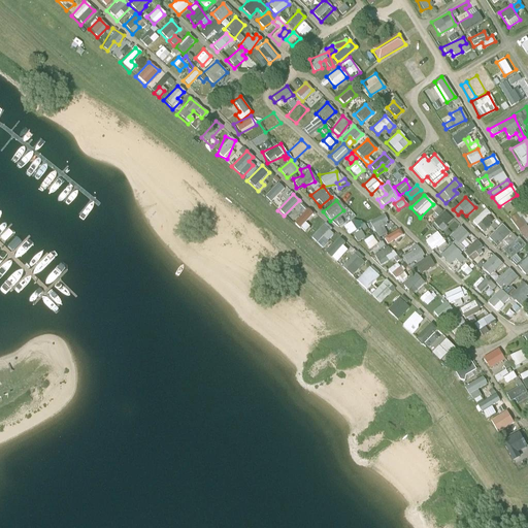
[(304,222),(311,213),(306,208),(293,222),(303,232),(308,226),(304,222)]
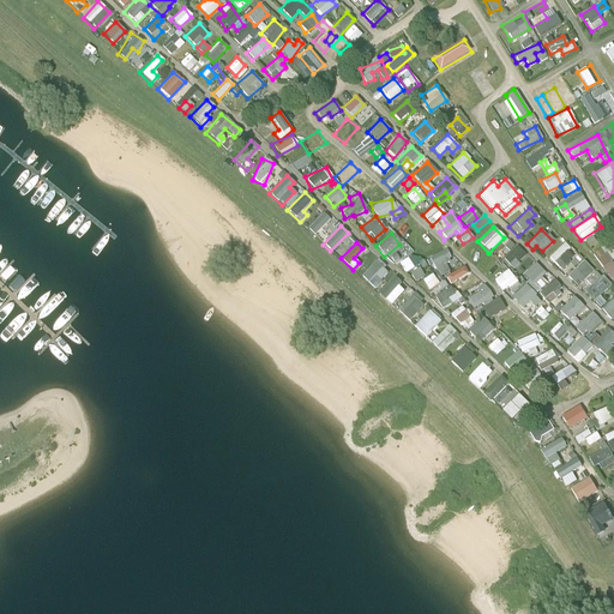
[(559,270),(575,256),(563,244),(547,257),(559,270)]
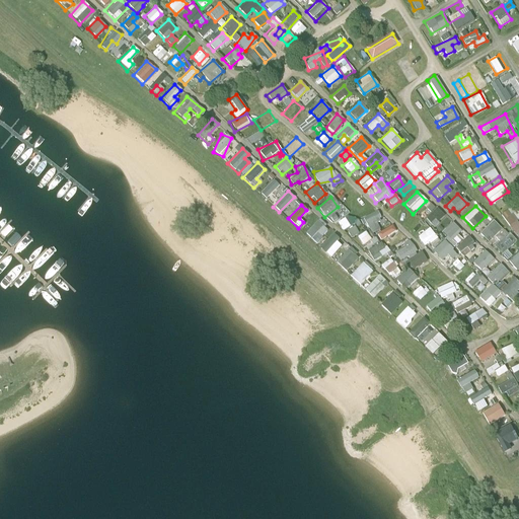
[(433,227),(444,215),(435,207),(424,219),(433,227)]
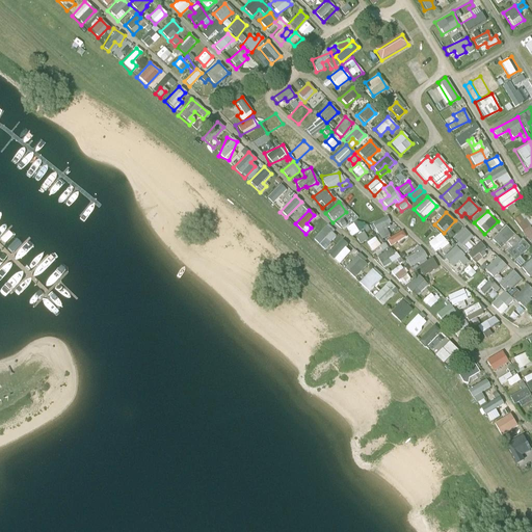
[(386,217),(372,224),(380,240),(389,235),(383,227),(390,223),(386,217)]
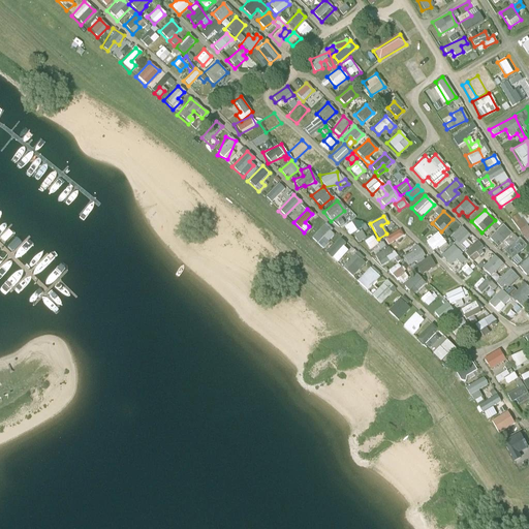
[(349,236),(359,227),(352,220),(343,227),(349,236)]
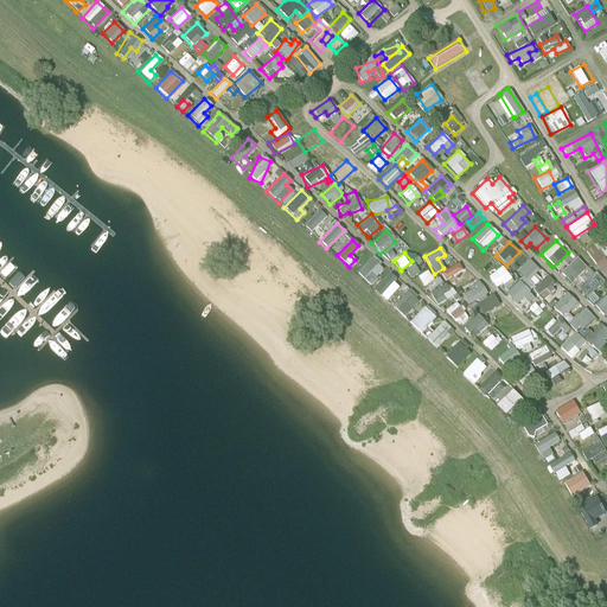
[(560,273),(570,282),(586,266),(575,256),(560,273)]
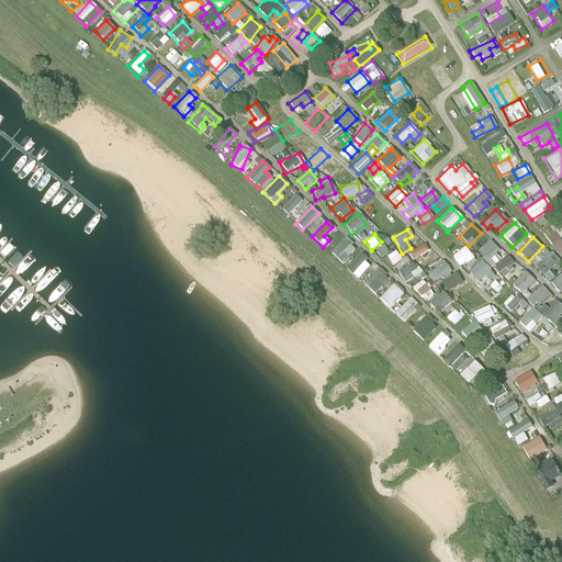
[(329,253),(341,263),(353,249),(341,238),(329,253)]
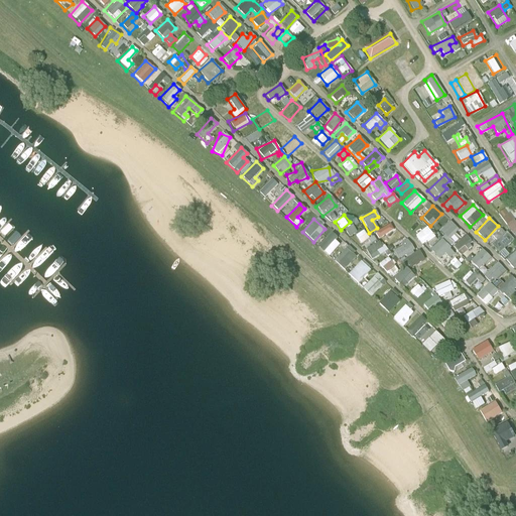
[(450,245),(459,237),(454,233),(458,229),(448,220),(437,232),(450,245)]
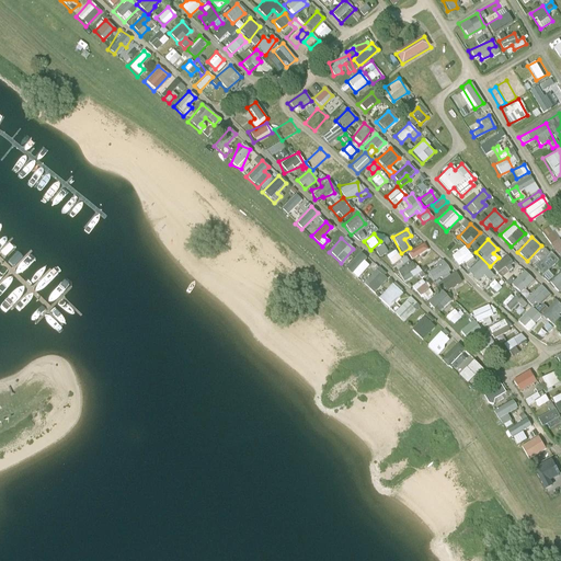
[(379,258),(387,252),(381,243),(373,249),(379,258)]
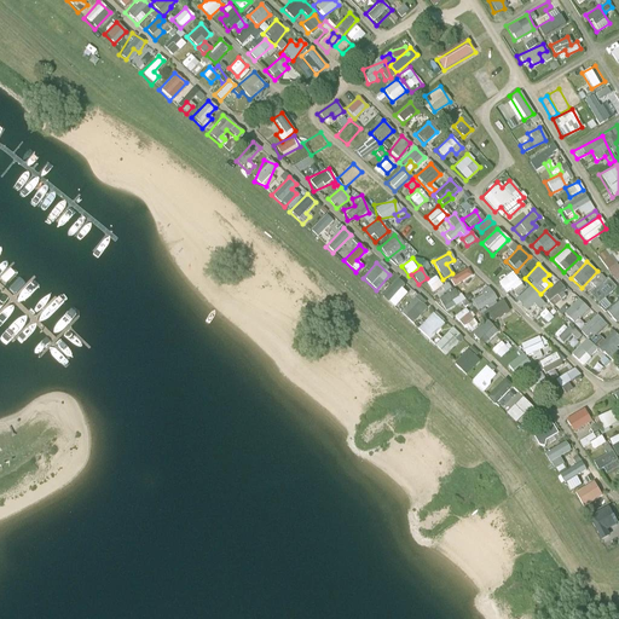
[(452,287),(470,277),(466,268),(449,278),(452,287)]
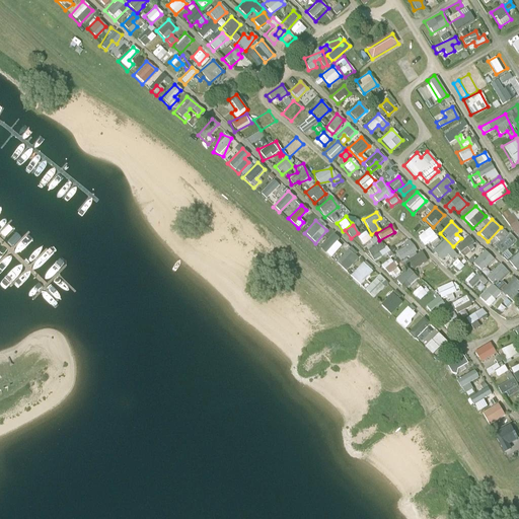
[(415,237),(422,246),(428,241),(431,246),(437,241),(426,228),(415,237)]
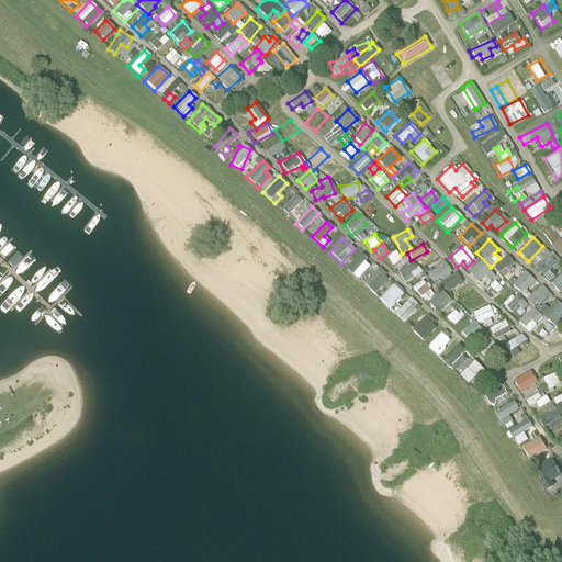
[(548,281),(553,277),(549,272),(560,261),(546,247),(537,256),(540,259),(534,267),(548,281)]
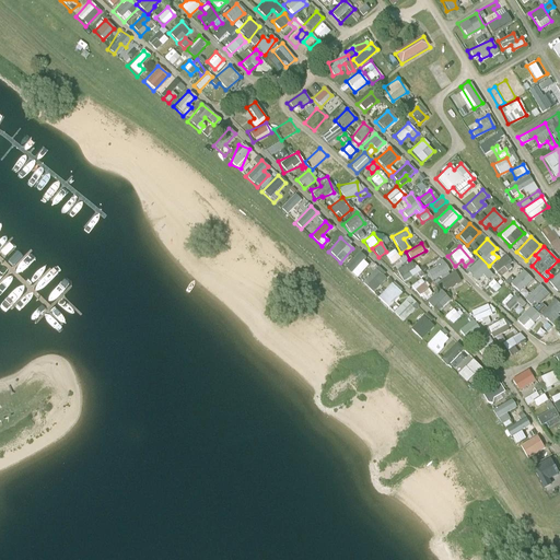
[(356,278),(366,266),(361,260),(364,257),(359,252),(345,268),(356,278)]
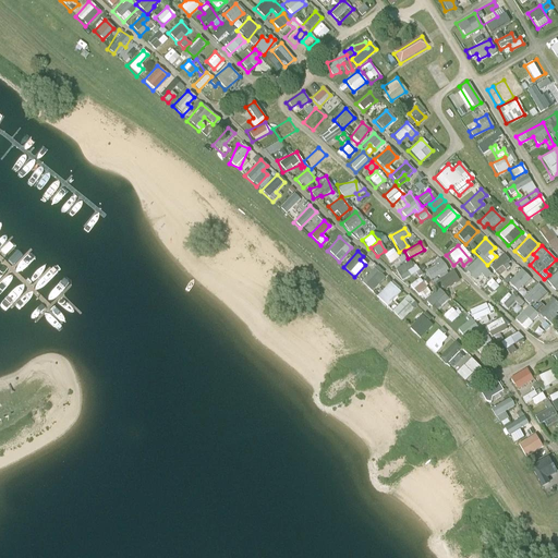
[(505,254),(487,264),(492,270),(509,261),(505,254)]
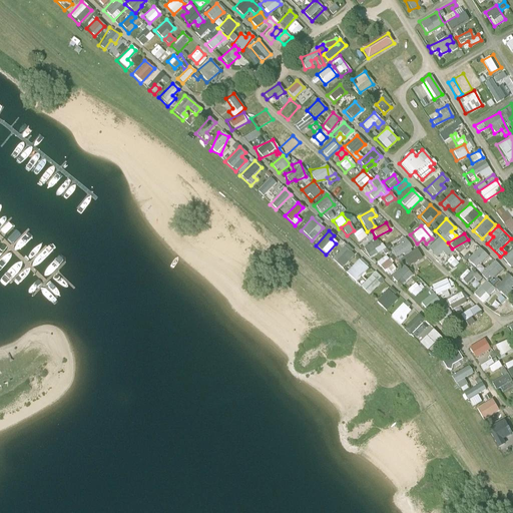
[(398,244),(390,248),(395,258),(411,248),(404,236),(396,241),(398,244)]
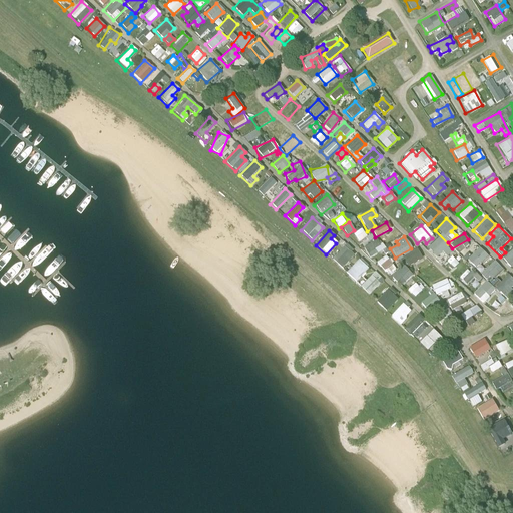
[(436,237),(426,249),(435,258),(440,251),(445,257),(450,250),(436,237)]
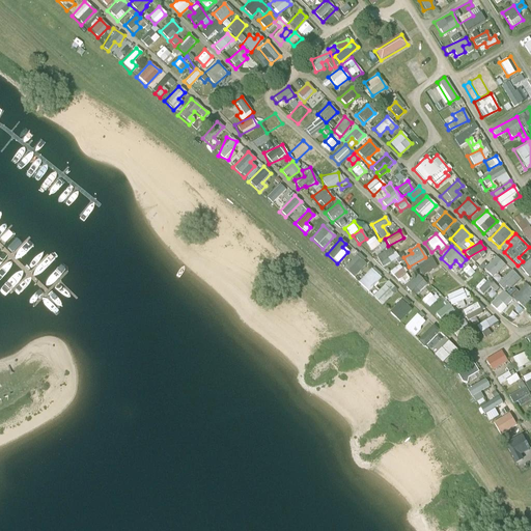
[(380,267),(396,258),(391,247),(374,255),(380,267)]
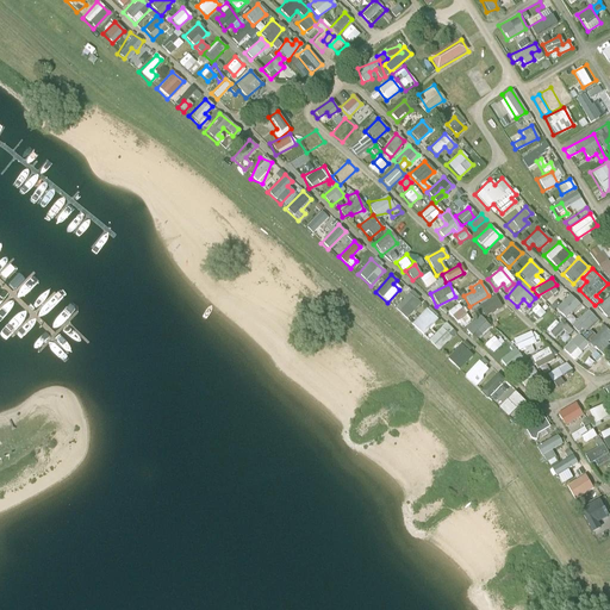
[(408,292),(393,307),(404,318),(419,304),(408,292)]
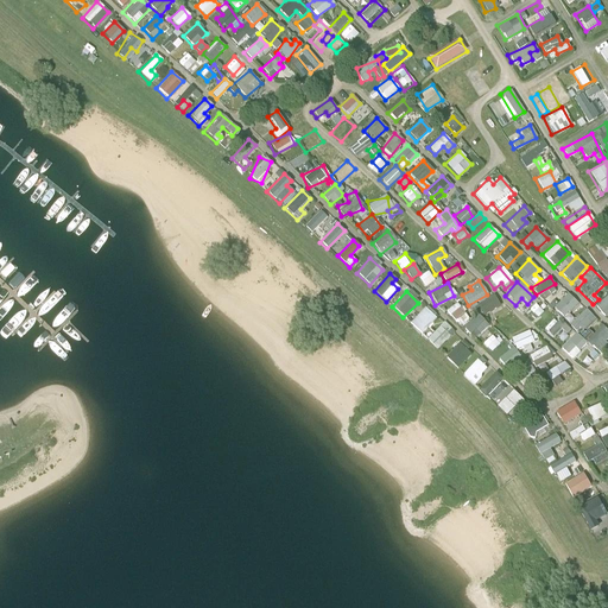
[(551,306),(562,317),(577,303),(567,292),(551,306)]
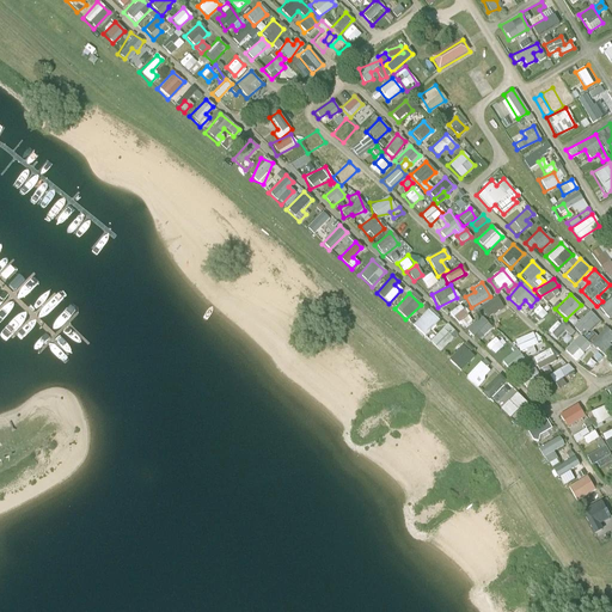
[(607,320),(611,316),(611,295),(598,307),(607,320)]
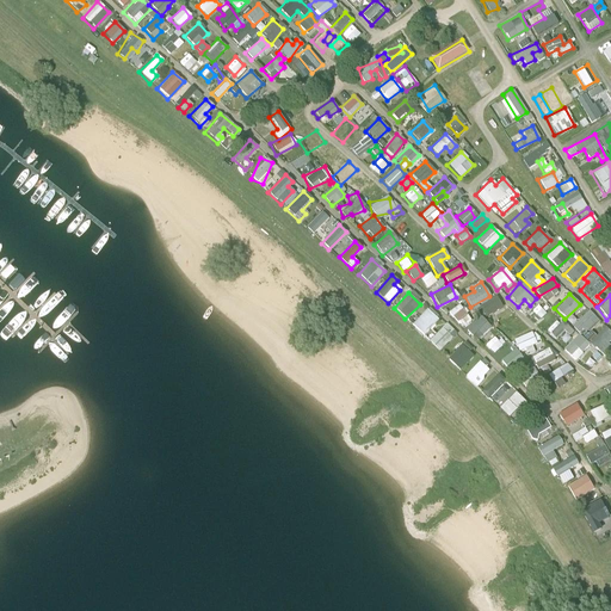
[(482,316),(501,309),(495,297),(477,304),(482,316)]
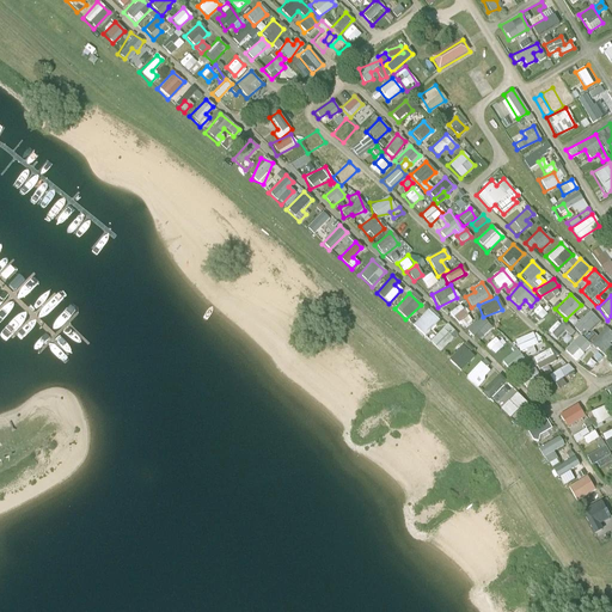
[(448,312),(461,328),(471,319),(457,304),(448,312)]
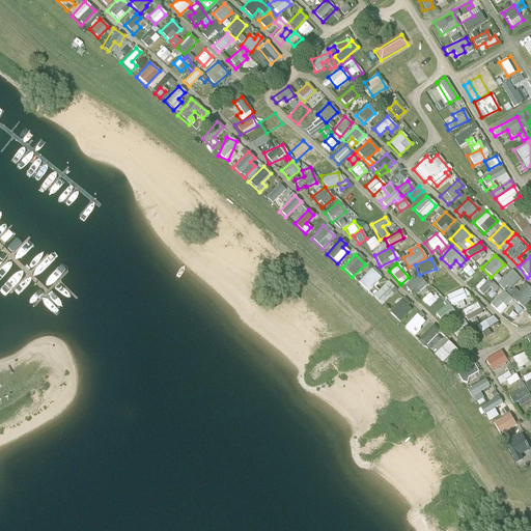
[(366,291),(380,277),(369,269),(357,282),(366,291)]
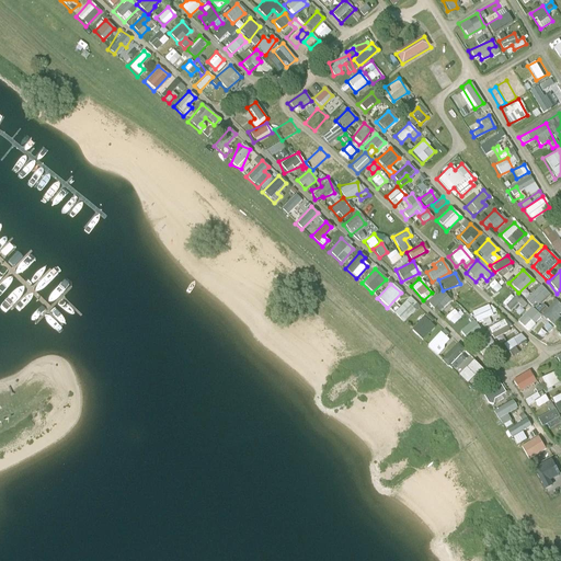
[(524,299),(533,308),(549,293),(540,284),(524,299)]
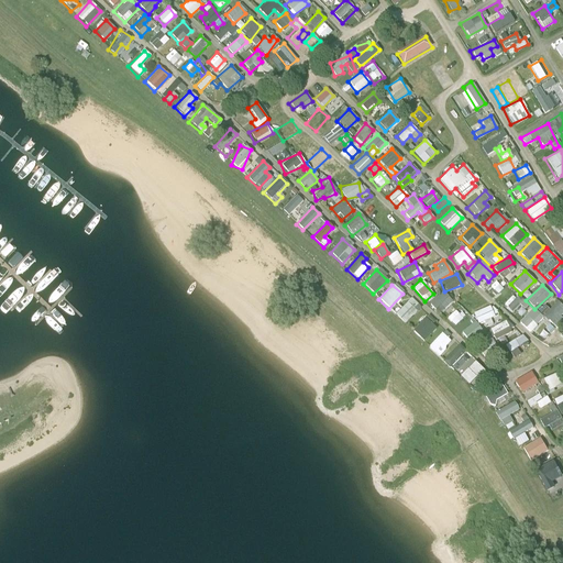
[(442,290),(429,304),(438,313),(451,301),(442,290)]
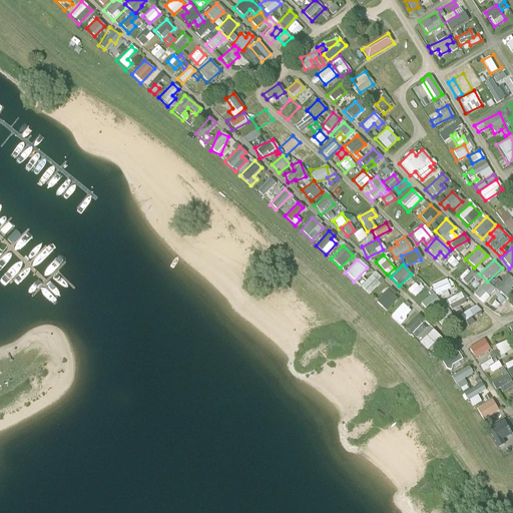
[(429,273),(432,271),(430,266),(416,272),(419,279),(417,280),(419,284),(426,281),(428,284),(433,282),(429,273)]
